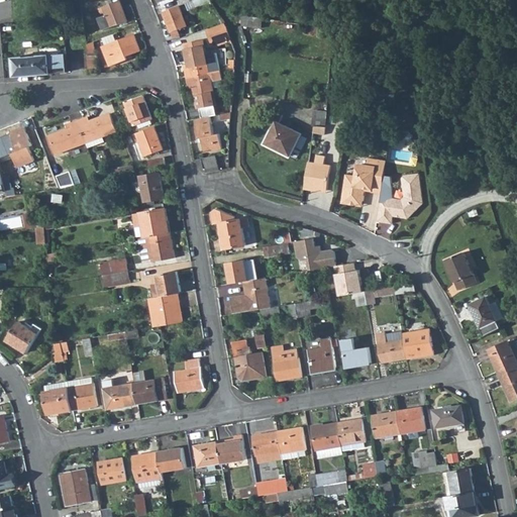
[(127,21),(119,0),(104,6),(107,15),(98,18),(102,30),(120,23),(127,21)]
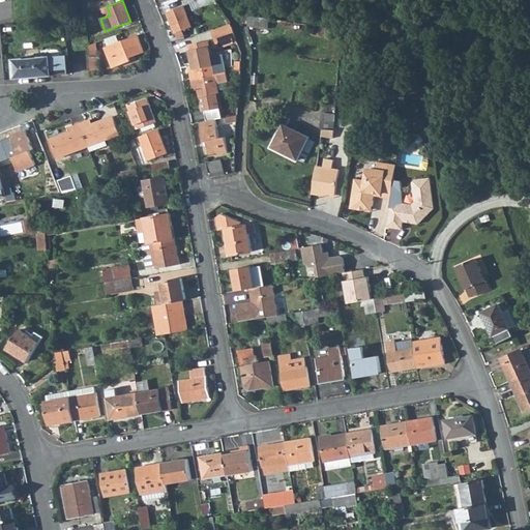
[(184,6),(168,12),(176,33),(179,31),(181,34),(183,33),(182,30),(192,27),(184,6)]
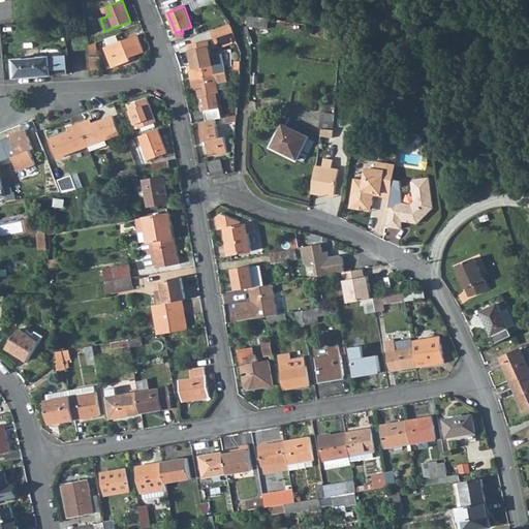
[(249,26),(270,28),(271,17),(250,14),(249,26)]
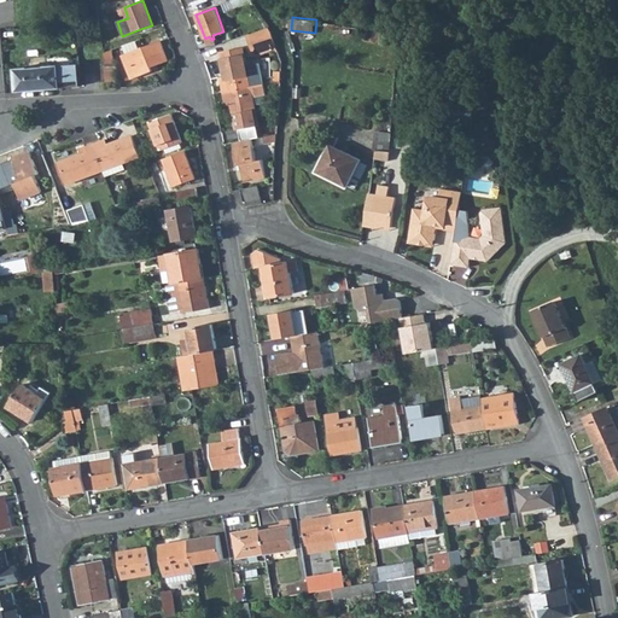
[(273,33),(270,27),(252,33),(258,50),(278,44),(273,33)]
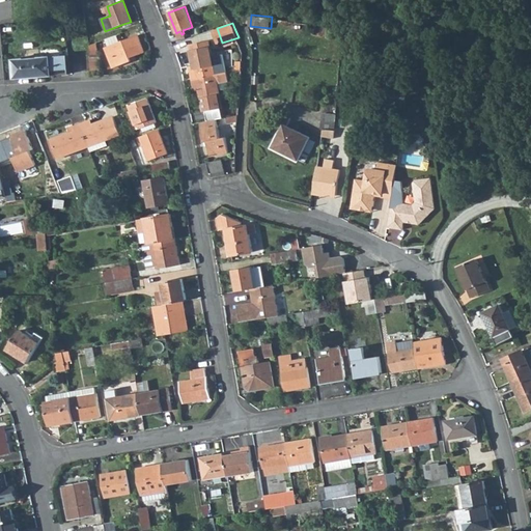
[(144,53),(137,35),(119,42),(117,35),(106,39),(108,46),(105,47),(113,67),(132,61),(131,58),(144,53)]
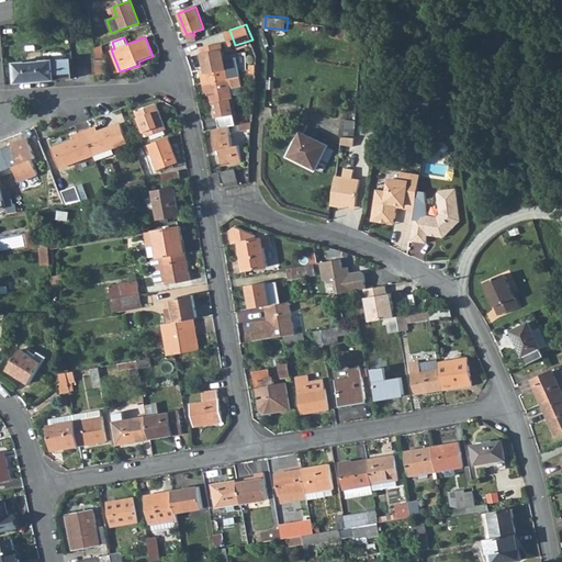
[(201,77),(202,83),(228,78),(221,43),(201,46),(205,69),(208,76),(201,77)]
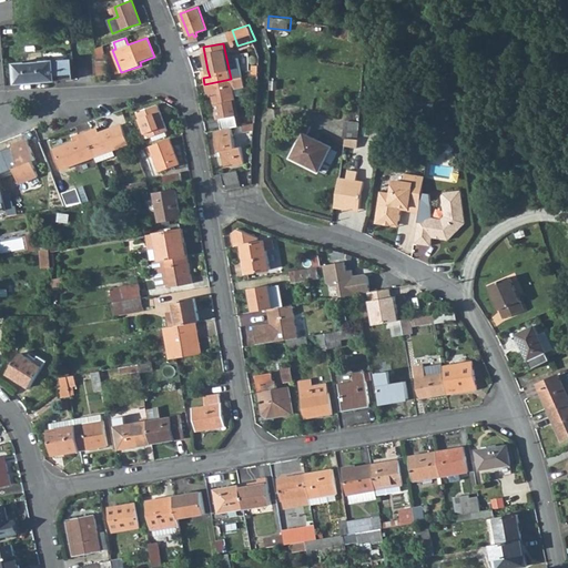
[(105,61),(100,47),(94,49),(97,62),(97,79),(105,79),(105,61)]
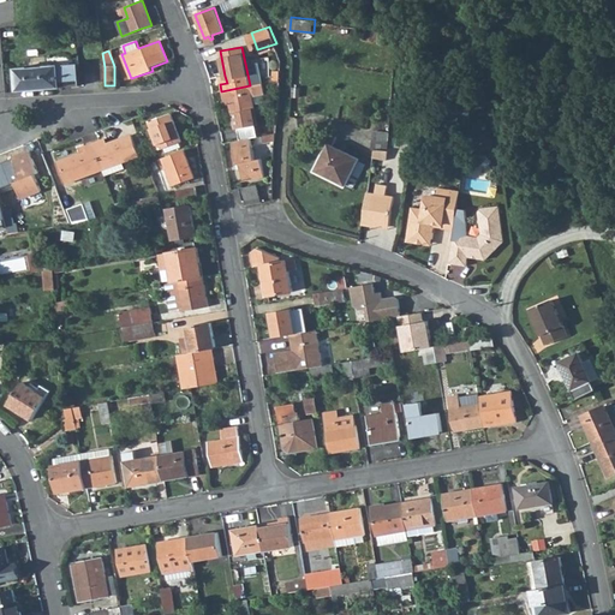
[(47,88),(81,85),(79,65),(16,69),(17,89),(30,88),(30,89),(47,89),(47,88)]
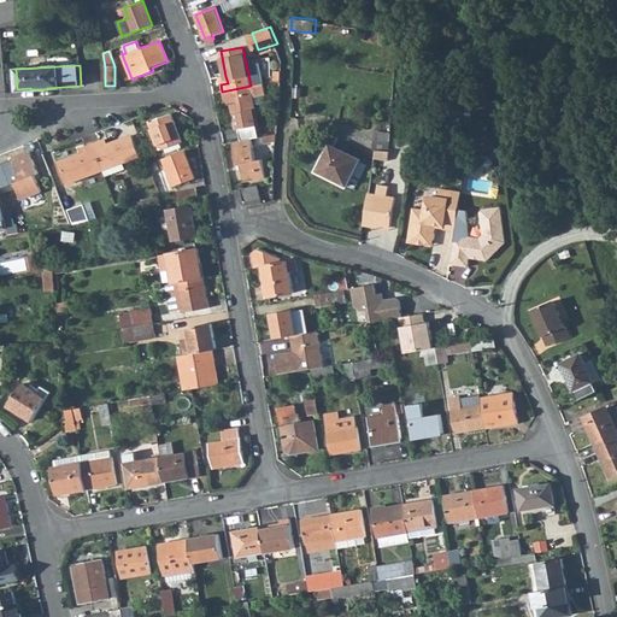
[(251,86),(222,92),(223,99),(225,105),(231,104),(238,129),(259,124),(253,98),(265,94),(264,83),(251,86)]
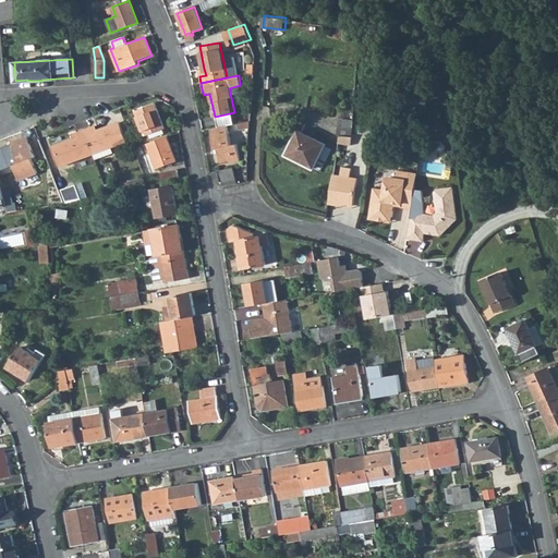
[(154,105),(135,111),(145,136),(149,135),(161,130),(164,129),(154,105)]
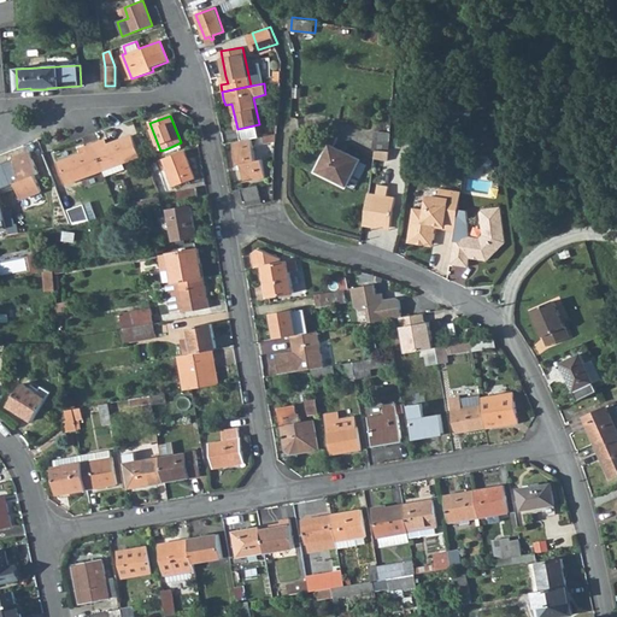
[(254,129),(257,139),(263,137),(276,135),(275,124),(254,129)]
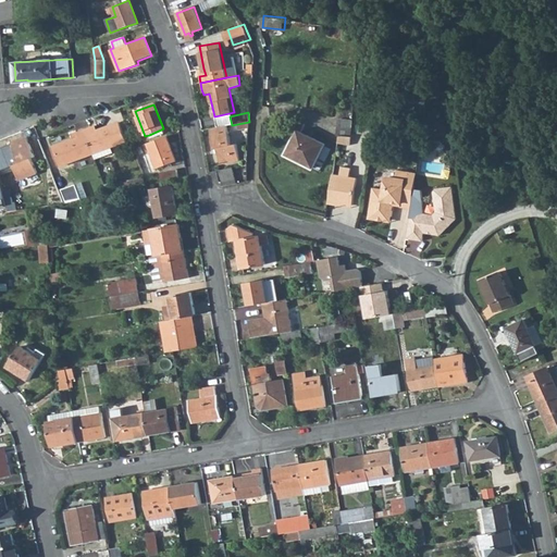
[(238,131),(250,128),(250,122),(249,122),(237,124),(238,131)]
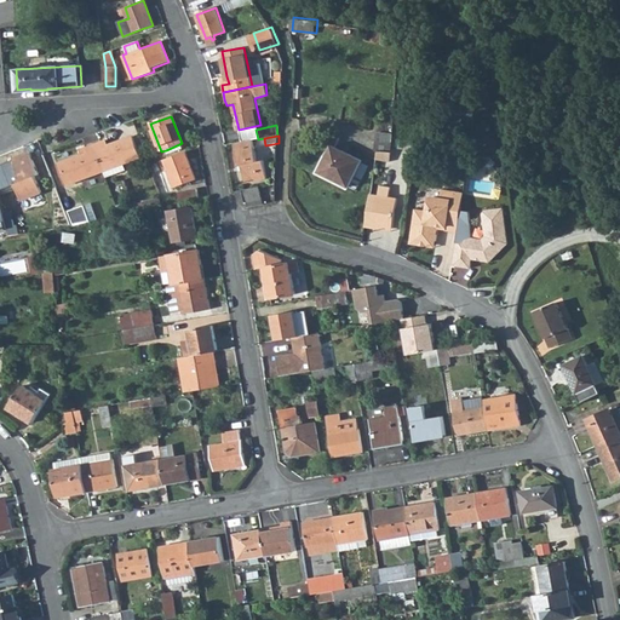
[(105,141),(92,145),(102,172),(103,171),(124,164),(139,158),(132,137),(108,145),(105,141)]
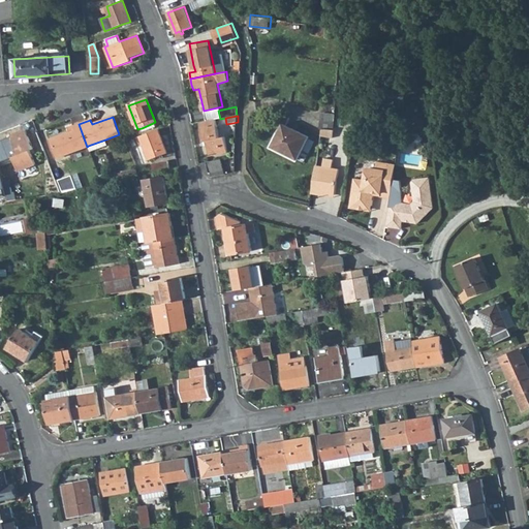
[(218,137),(215,119),(198,122),(203,142),(205,141),(209,155),(227,152),(224,136),(218,137)]
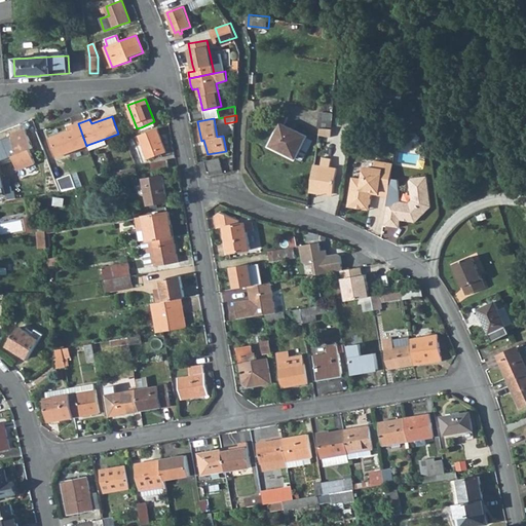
[(313,126),(315,126),(328,127),(328,120),(314,119),(313,126)]
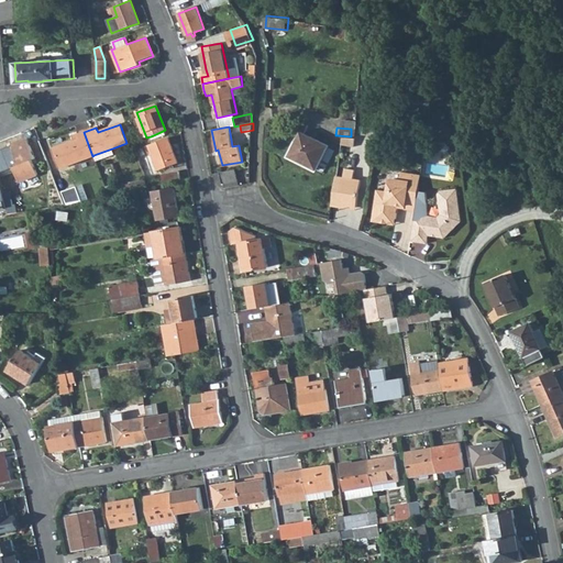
[(165,135),(163,131),(151,136),(152,140),(165,135)]
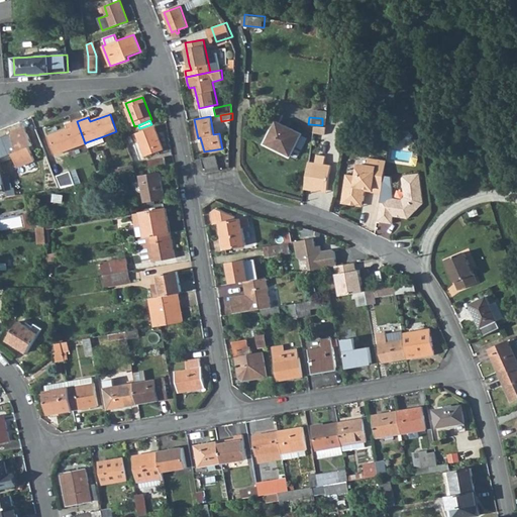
[(55,154),(85,143),(77,121),(71,123),(73,128),(68,130),(47,137),(55,154)]
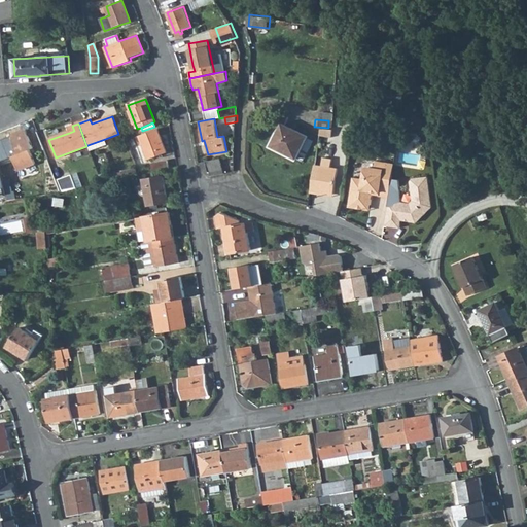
[(295,160),(307,138),(282,126),(271,147),(295,160)]
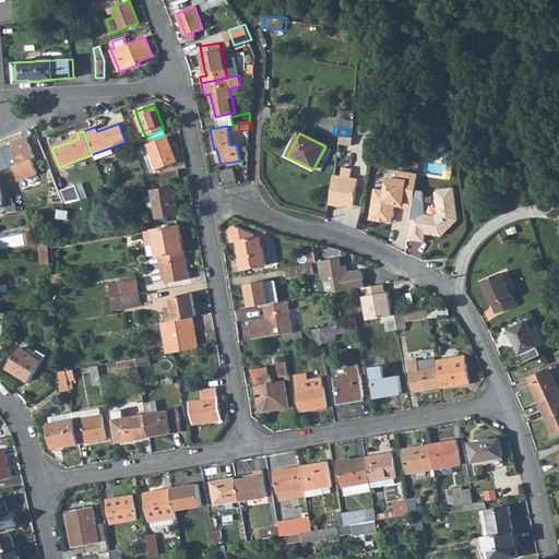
[(176,163),(167,138),(147,144),(156,169),(176,163)]
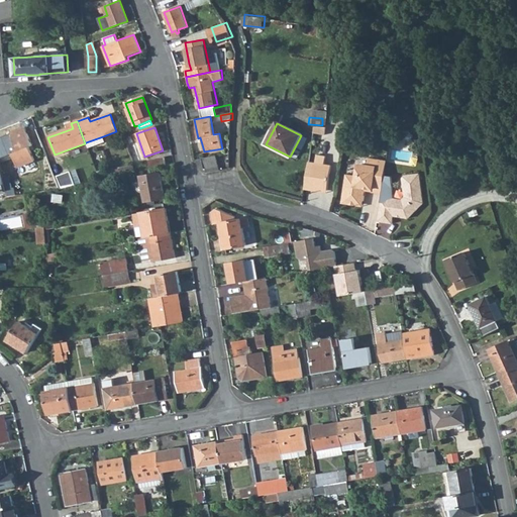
[(25,128),(10,133),(17,151),(12,153),(17,167),(33,161),(29,147),(31,146),(25,128)]
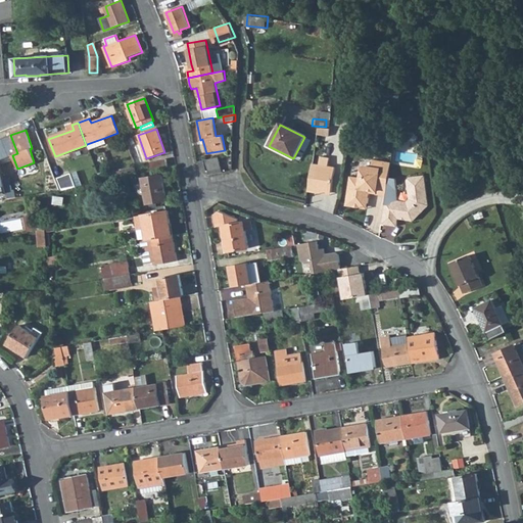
[(296,156),(302,159),(312,138),(306,136),(296,156)]
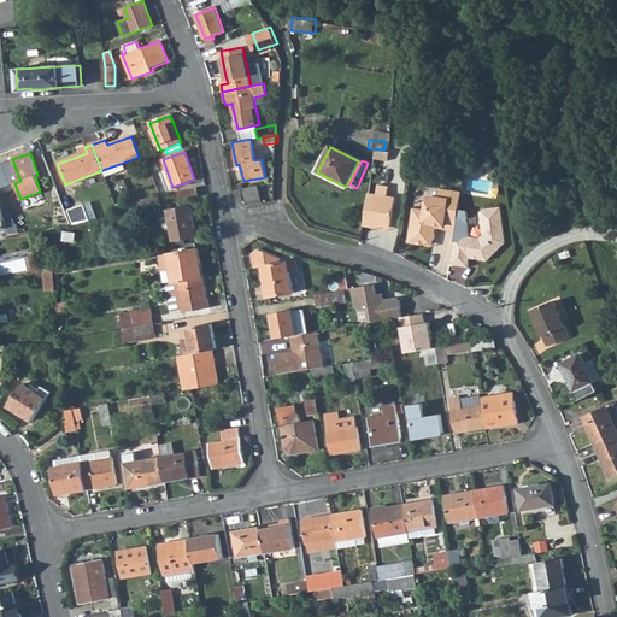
[(462,164),(463,172),(475,171),(474,162),(462,164)]
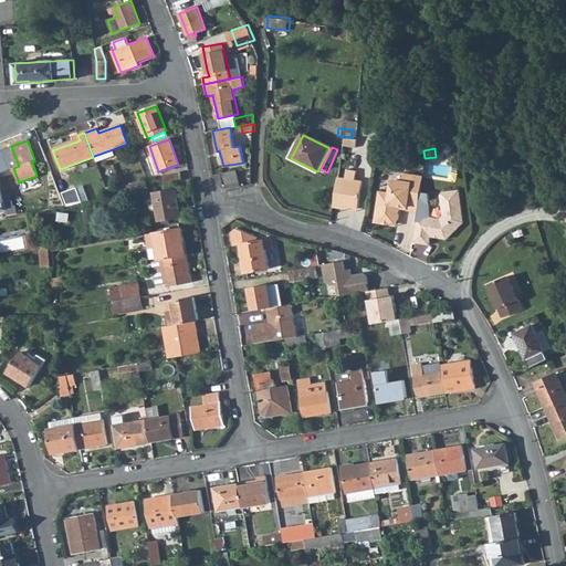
[(115,156),(113,149),(94,156),(96,163),(115,156)]
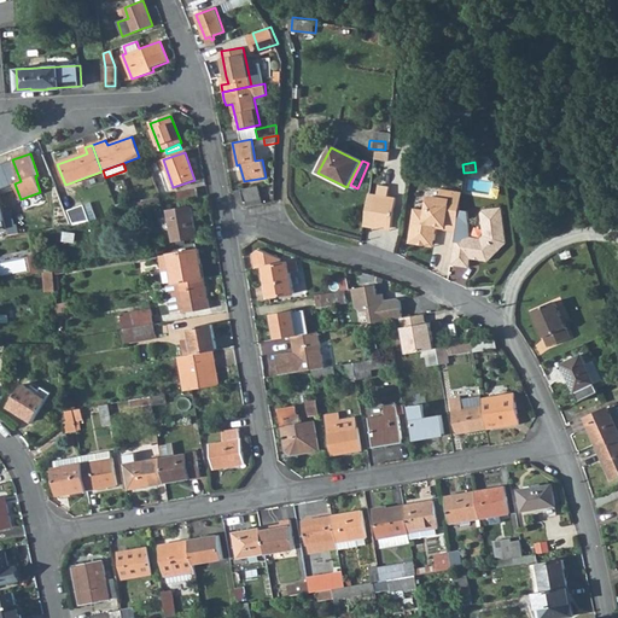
[(260,188),(242,192),(244,203),(262,200),(260,188)]
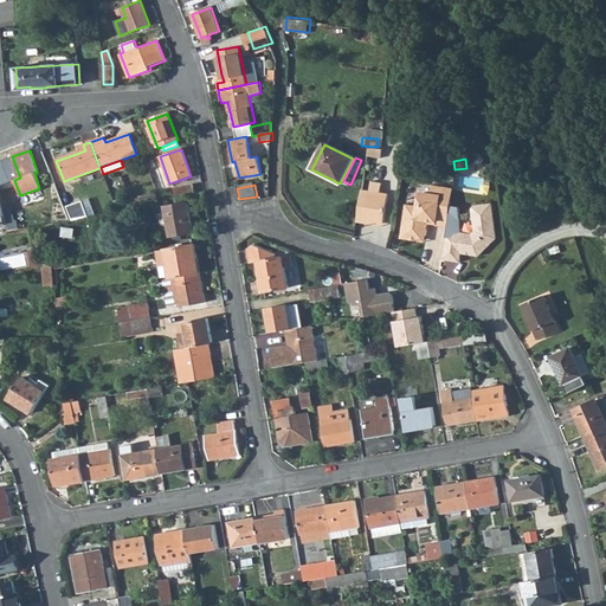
[(173,188),(175,199),(194,195),(192,186),(173,188)]
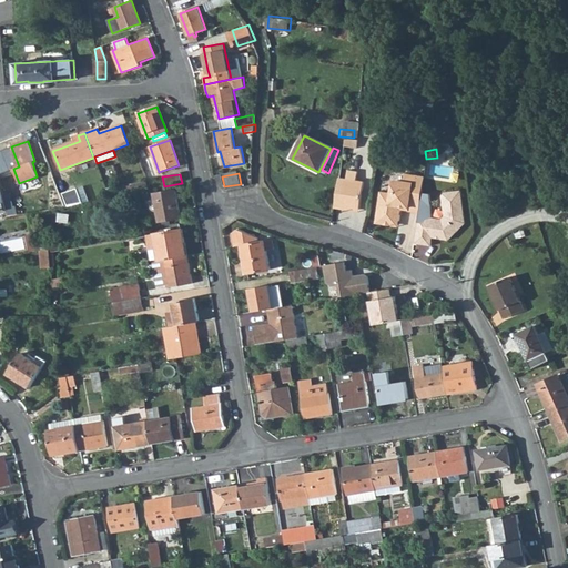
[(337,183),(335,211),(361,213),(363,185),(355,185),(355,175),(346,175),(345,184),(337,183)]
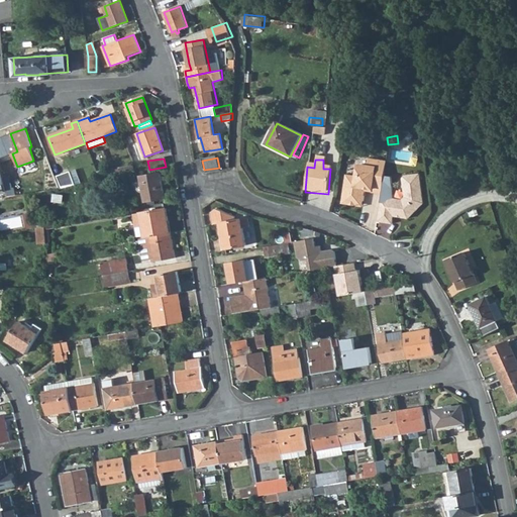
[(359,168),(355,171),(355,176),(358,180),(356,182),(354,180),(345,180),(344,188),(343,204),(347,204),(346,207),(350,210),(357,211),(360,208),(360,205),(365,205),(366,194),(368,190),(372,190),(372,194),(372,195),(382,195),(384,162),(367,160),(366,168),(359,168)]
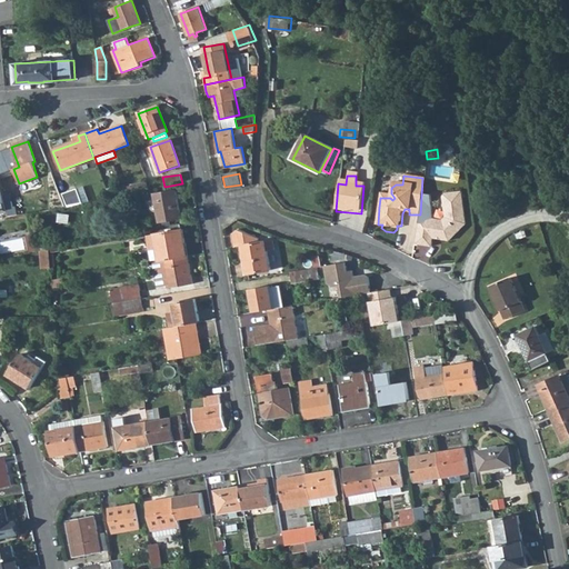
[(128,187),(130,193),(146,190),(143,182),(128,186),(128,187)]
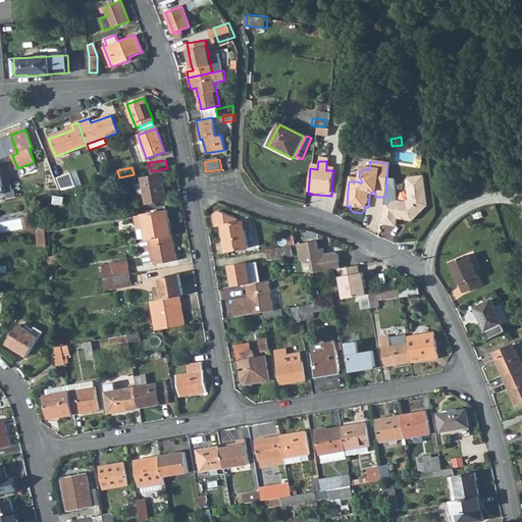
[(56,179),(60,189),(73,186),(69,174),(56,179)]
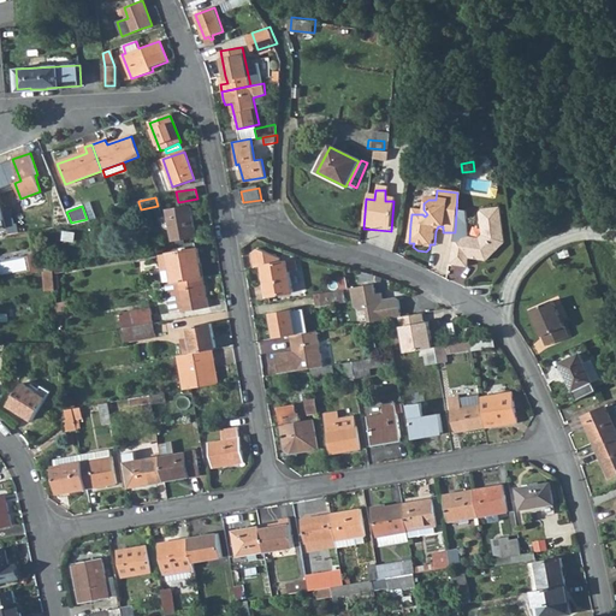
[(169,209),(173,240),(196,236),(191,206),(169,209)]
